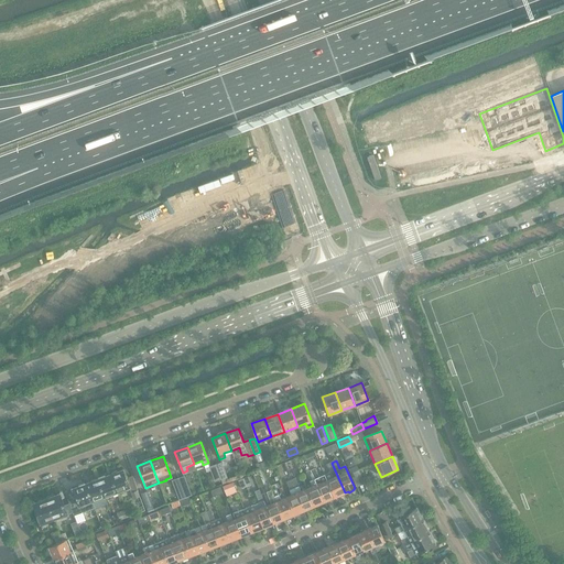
[(223,484),(228,481),(221,463),(216,465),(223,484)]
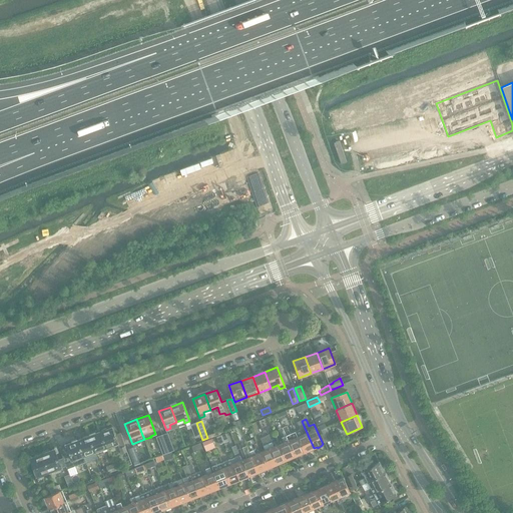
[(314,448),(305,428),(302,421),(298,423),(301,430),(296,432),(305,453),(310,451),(311,450),(314,448)]
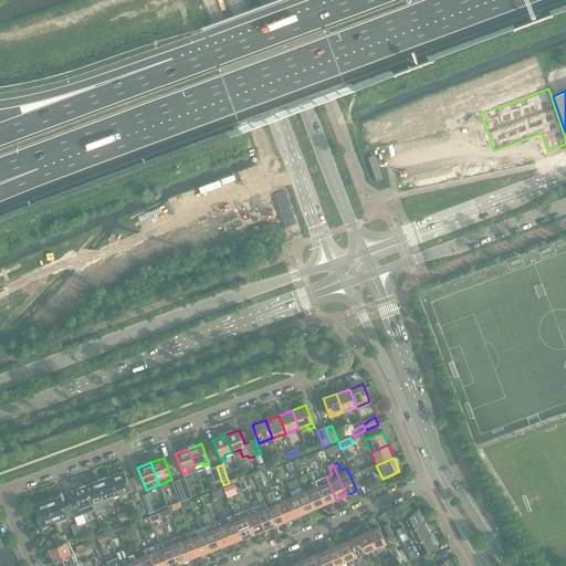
[(223,485),(217,467),(210,469),(218,488),(223,485)]
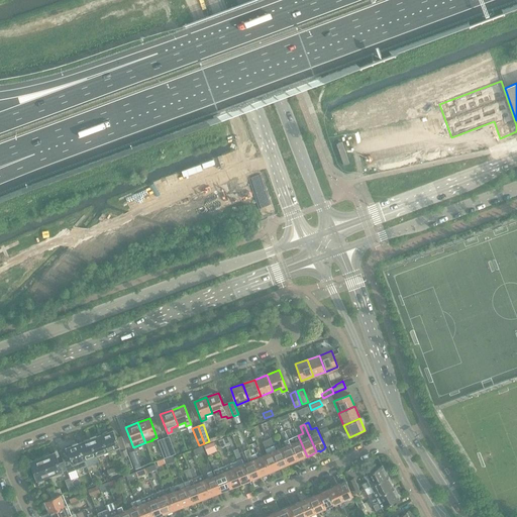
[(302,459),(307,456),(298,435),(293,437),(289,429),(286,431),(298,459),(300,458),(302,459)]
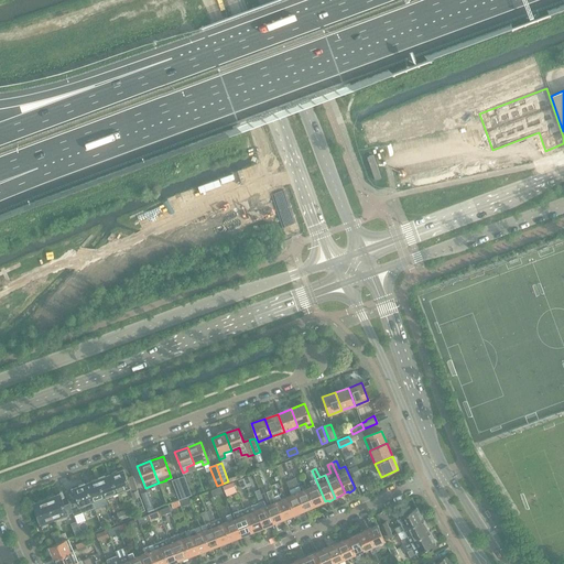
[(111,475),(111,476),(118,494),(130,489),(123,470),(118,473),(117,472),(111,474),(111,475)]
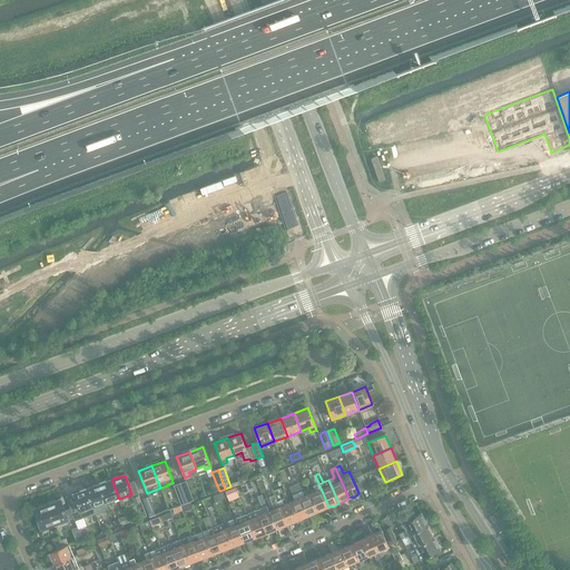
[(325,509),(328,507),(315,475),(310,478),(316,491),(311,493),(318,512),(325,510),(325,509)]
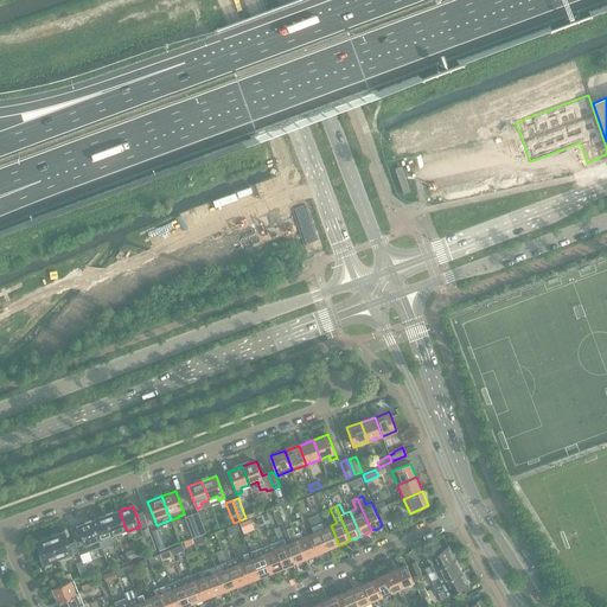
[(393,521),(387,506),(381,510),(382,513),(379,515),(384,524),(393,521)]
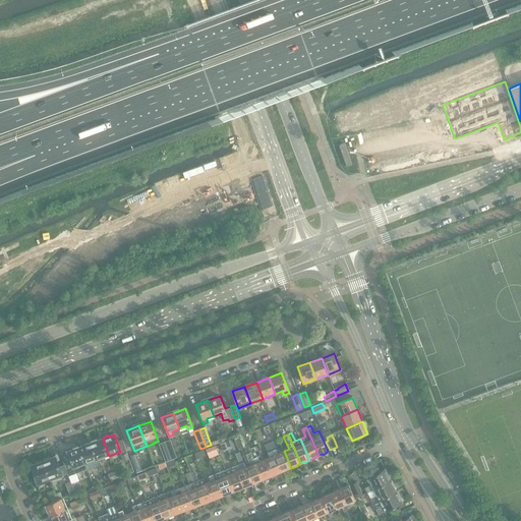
[(97,440),(91,443),(98,461),(109,456),(103,440),(97,441),(97,440)]
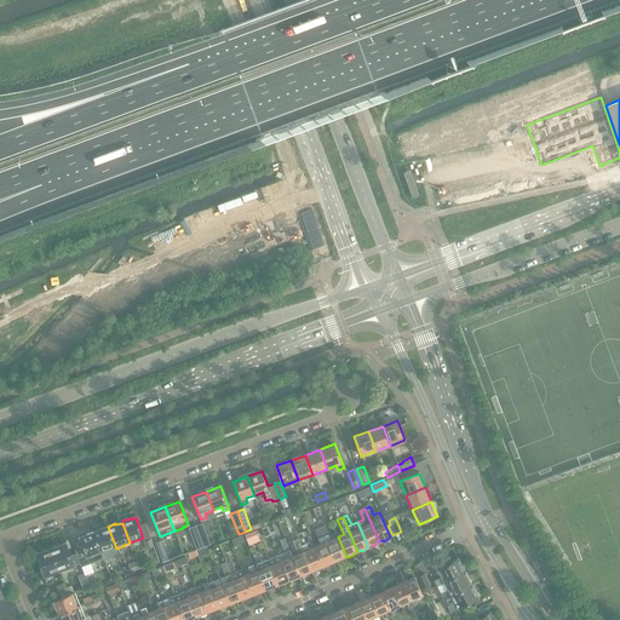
[(202,524),(196,527),(204,547),(208,546),(211,545),(202,524)]
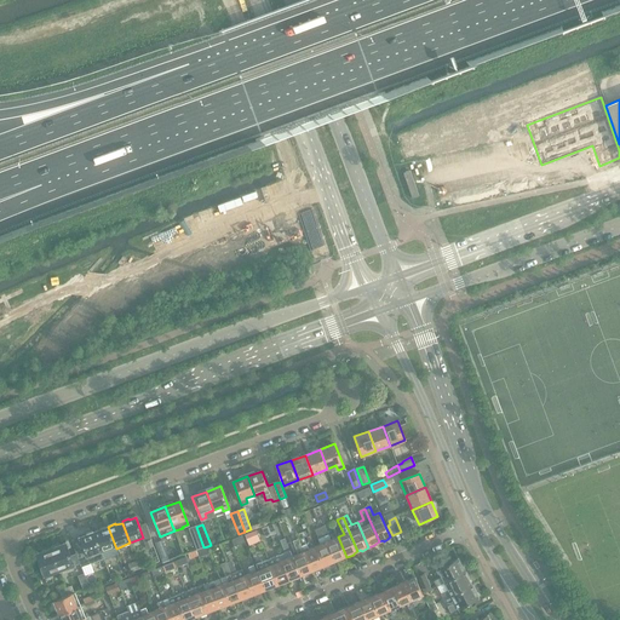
[(277,533),(274,524),(263,528),(267,538),(277,533)]
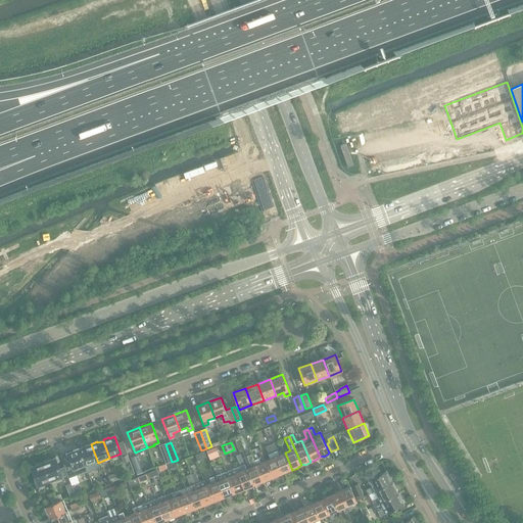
[(271,444),(274,453),(283,473),(285,472),(287,473),(292,470),(285,453),(279,456),(274,443),(271,444)]
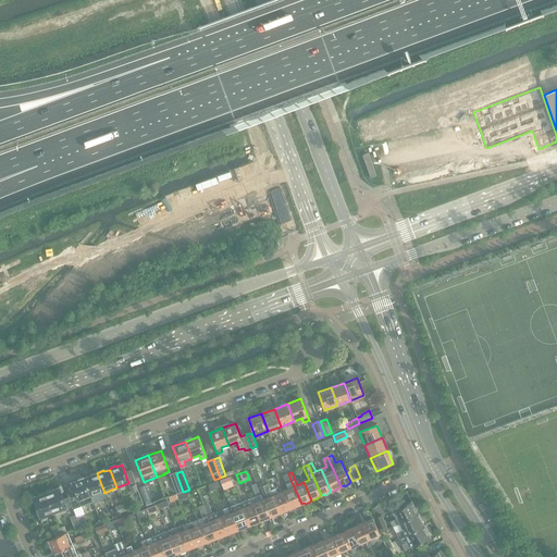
[(90,477),(85,479),(93,497),(104,493),(97,473),(90,475),(90,477)]
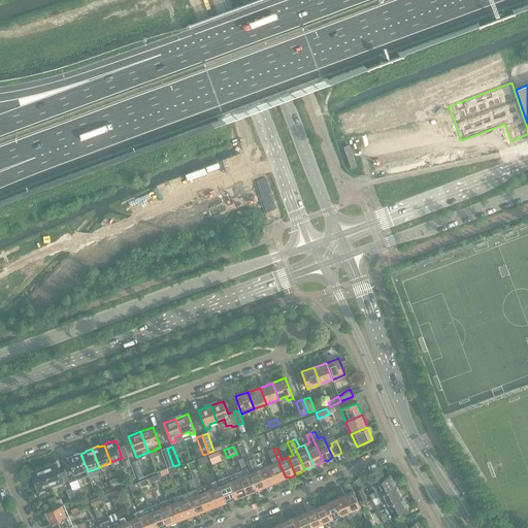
[(168,468),(173,466),(167,449),(161,451),(168,468)]
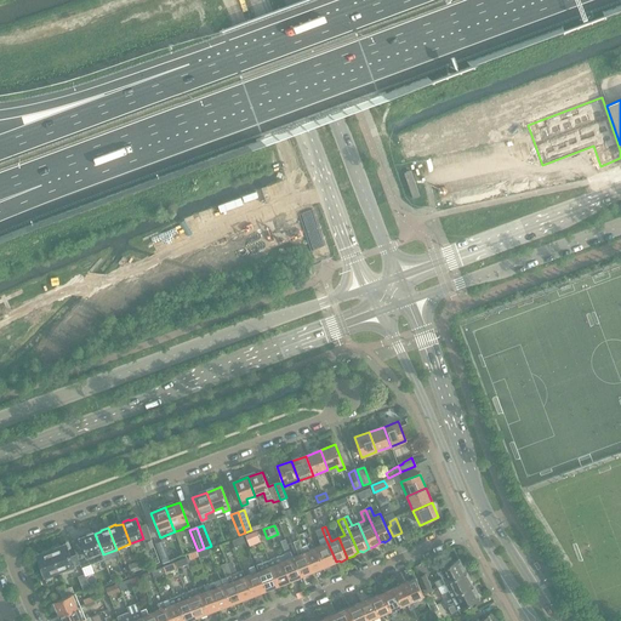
[(322,545),(317,547),(325,568),(331,565),(332,563),(336,562),(325,537),(322,528),(315,530),(322,545)]
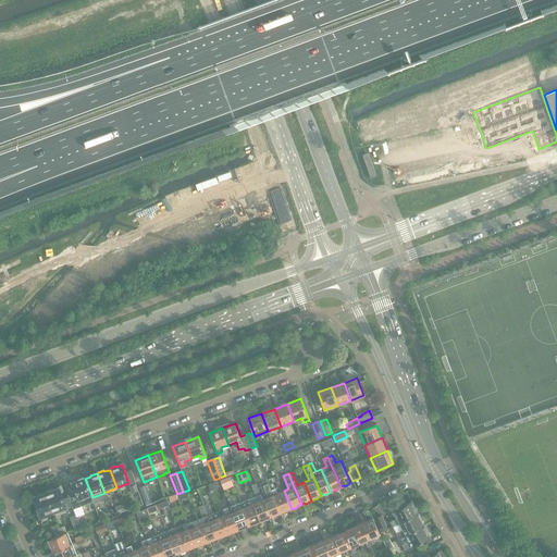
[(93,497),(85,479),(84,479),(84,478),(77,480),(78,481),(73,483),(77,495),(69,498),(72,507),(73,509),(82,506),(79,502),(93,497)]
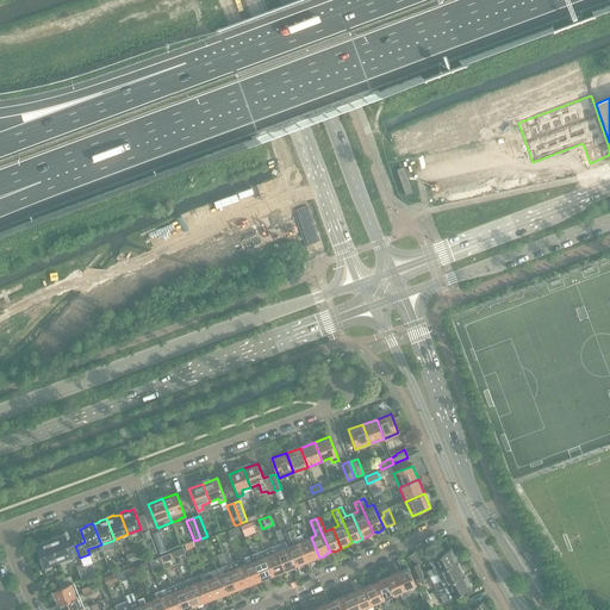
[(231,537),(241,534),(240,528),(229,531),(231,537)]
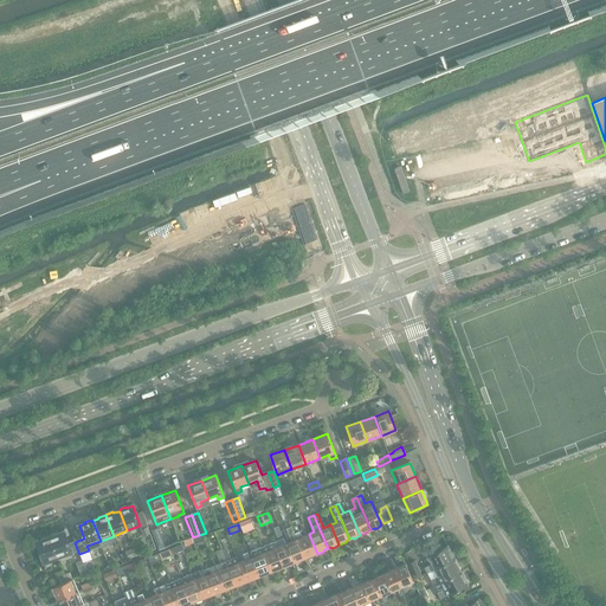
[(310,558),(317,554),(309,534),(302,537),(297,526),(292,528),(304,558),(308,556),(310,558)]
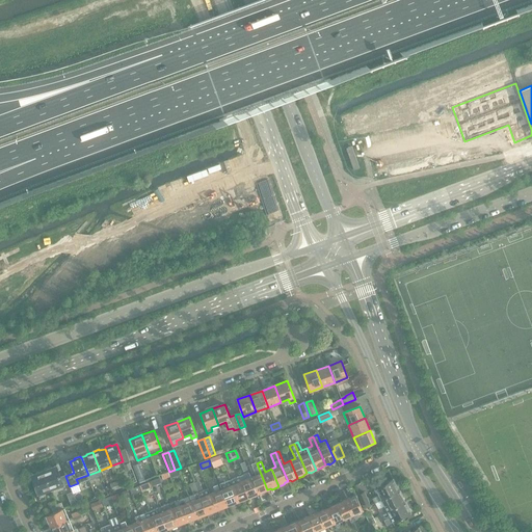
[(257,476),(251,478),(259,495),(265,493),(265,490),(267,489),(257,463),(257,462),(253,464),(257,474),(257,476)]
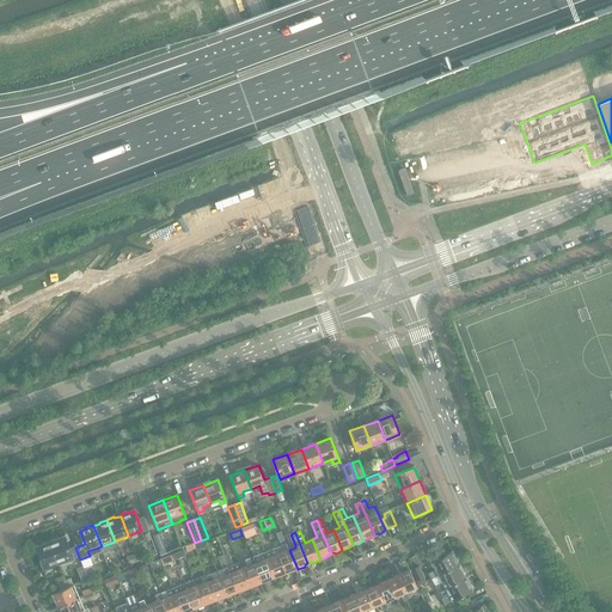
[(154,537),(160,552),(166,549),(161,534),(154,537)]
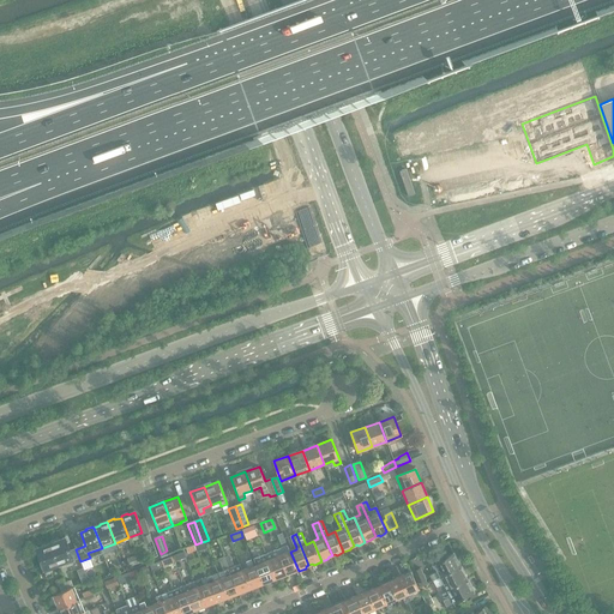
[(58,540),(50,542),(60,567),(79,559),(76,549),(71,551),(66,539),(60,540),(58,540)]
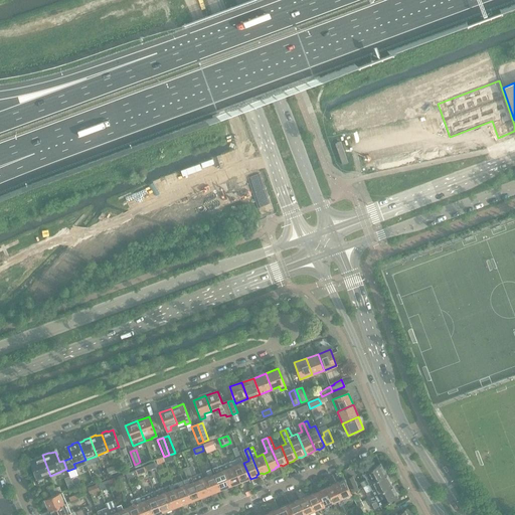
[(166,463),(175,460),(173,454),(169,455),(164,457),(163,458),(165,462),(166,463)]
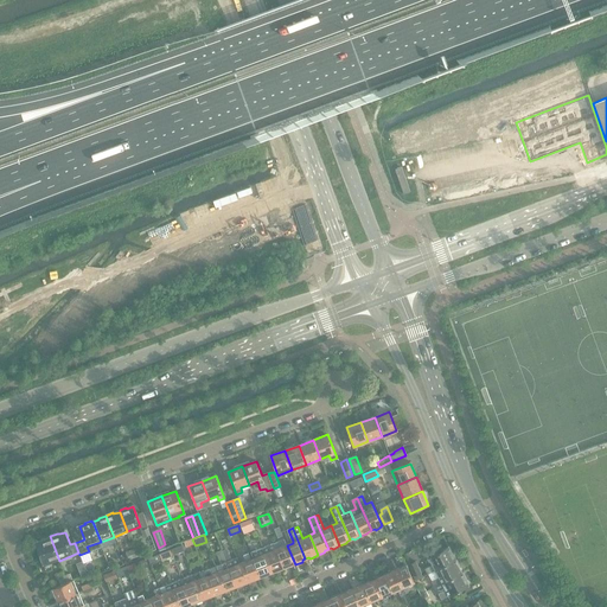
[(50,564),(59,561),(50,536),(42,540),(40,541),(36,543),(48,572),(52,570),(50,564)]
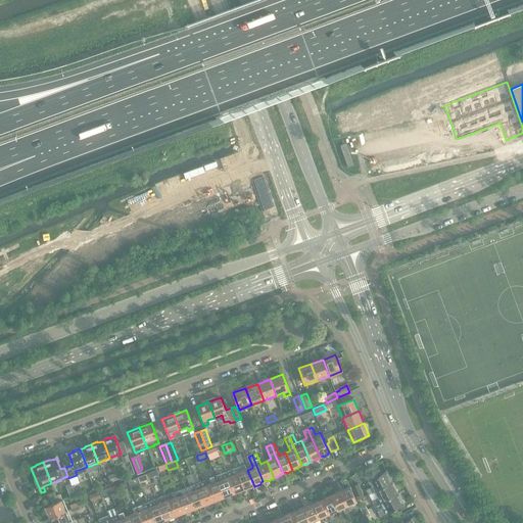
[(248,488),(254,486),(247,470),(242,472),(240,467),(236,468),(244,489),(247,488),(248,488)]
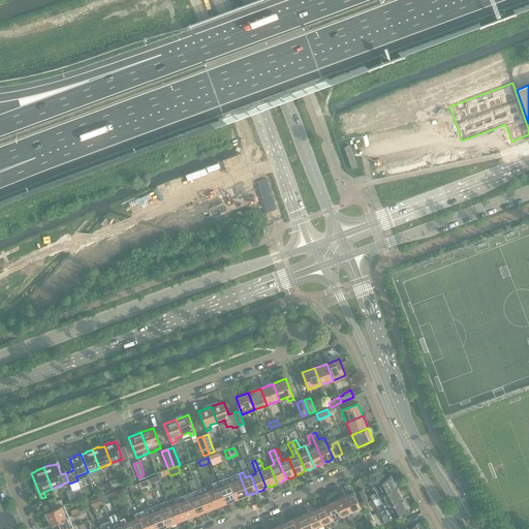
[(237,480),(231,483),(238,500),(244,498),(244,496),(247,495),(239,473),(235,475),(237,480)]
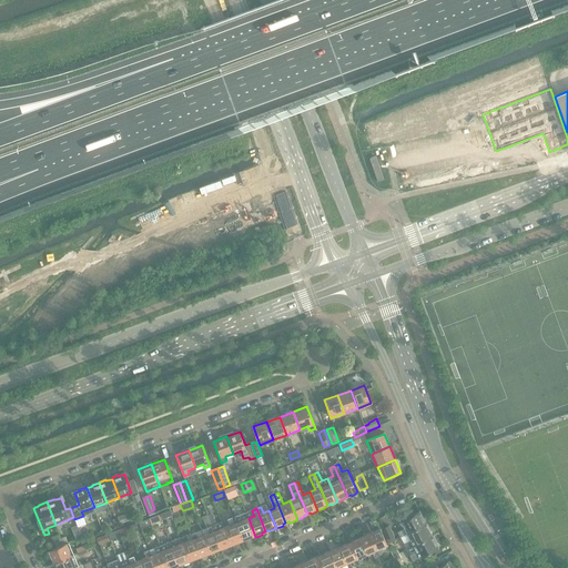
[(398,533),(401,537),(426,524),(424,519),(425,518),(422,513),(421,513),(421,511),(407,518),(407,517),(402,520),(403,521),(402,521),(405,529),(398,533)]
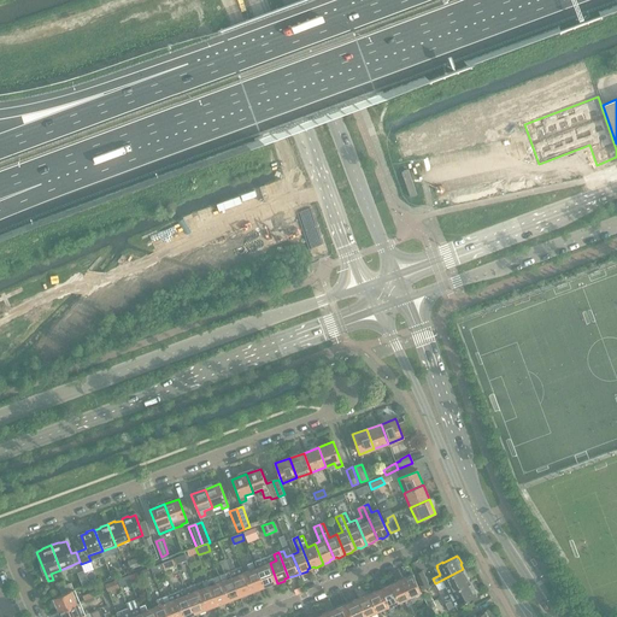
[(162,564),(164,568),(164,569),(176,564),(174,559),(162,564)]
